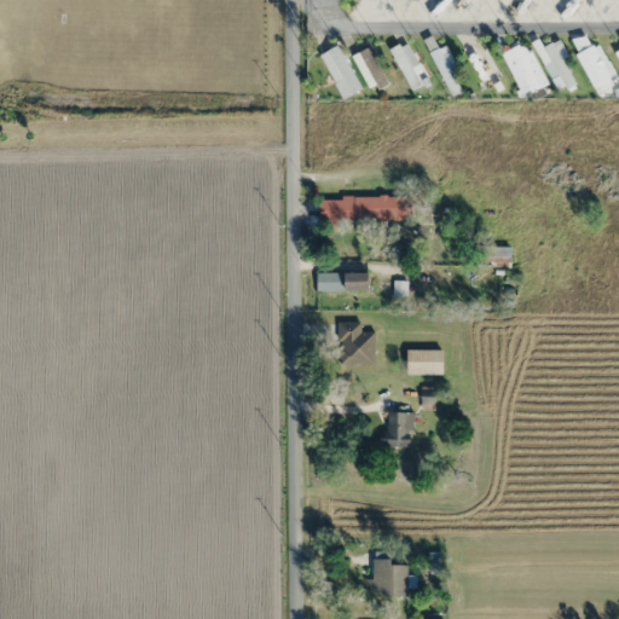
[(594,92),(611,86),(590,34),(573,41),(594,92)]
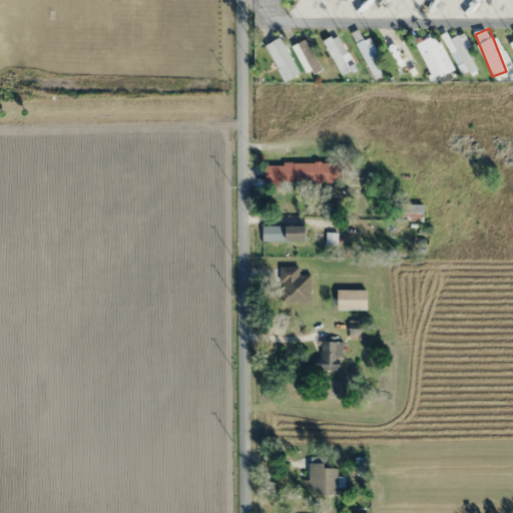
[(391,39),(386,32),(381,36),(386,42),(391,39)]
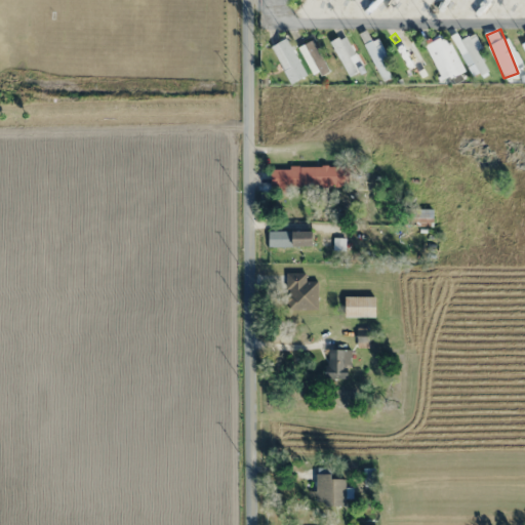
[(478,78),(489,71),(476,51),(482,47),(472,33),(455,44),(478,78)]
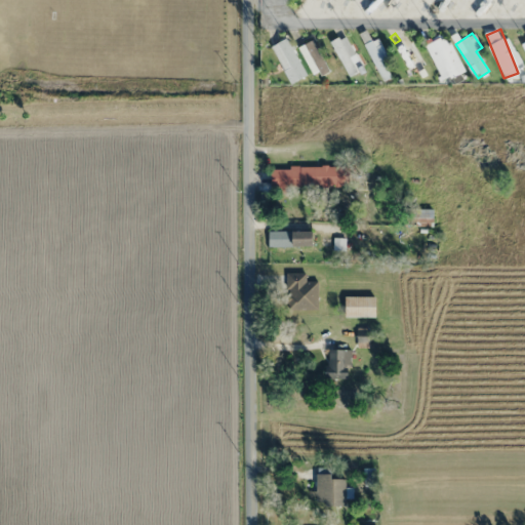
[(362,34),(359,36),(382,82),(393,77),(373,39),(366,43),(362,34)]
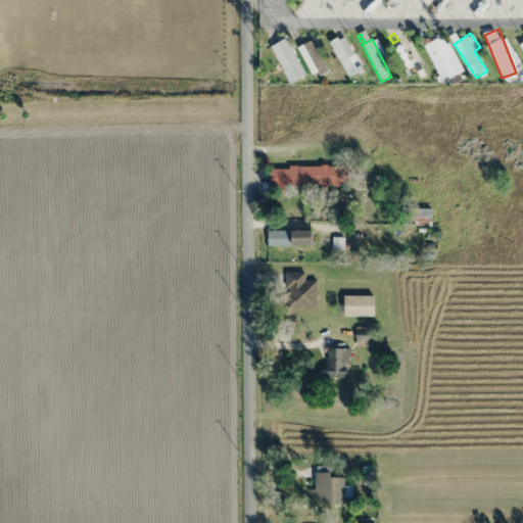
[(422,48),(445,80),(463,67),(439,35),(422,48)]
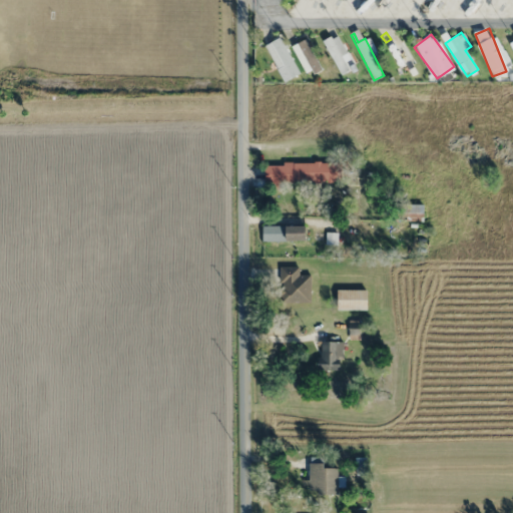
[(346,72),(338,36),(326,39),(335,75),(346,72)]
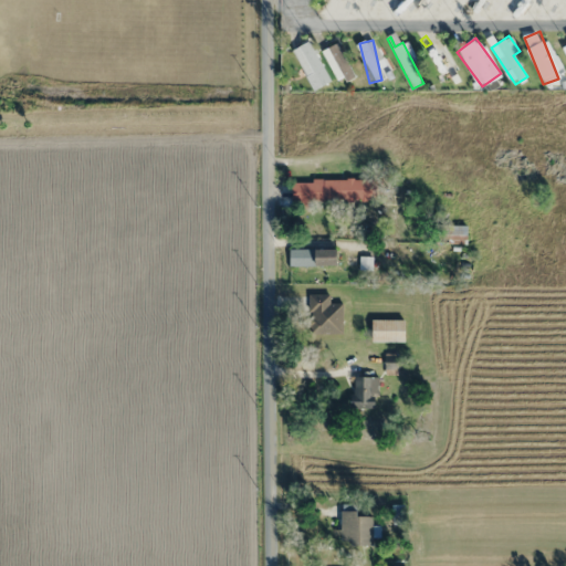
[(292,50),(313,91),(329,82),(308,41),(292,50)]
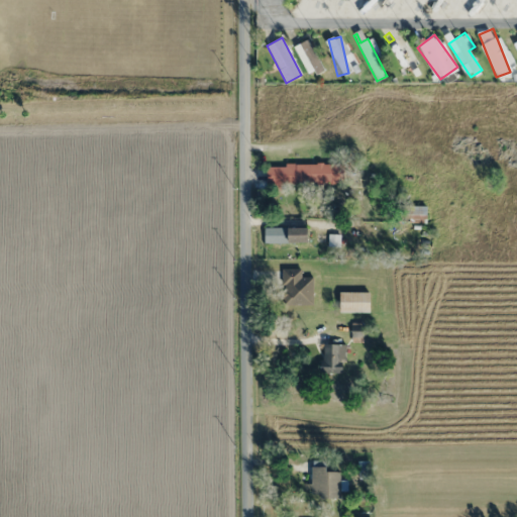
[(421,74),(403,39),(389,46),(407,81),(421,74)]
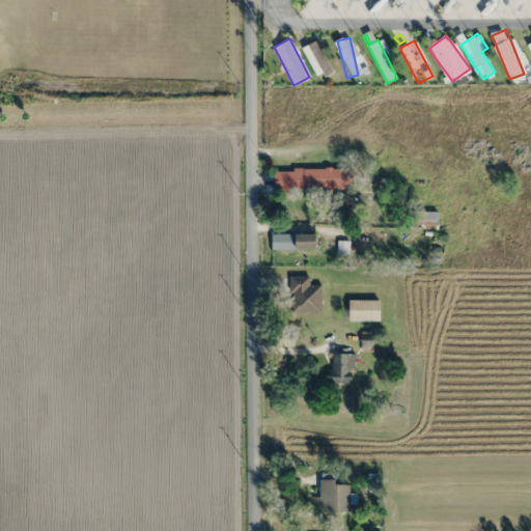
[(351,169),(273,169),(273,188),(351,188),(351,169)]
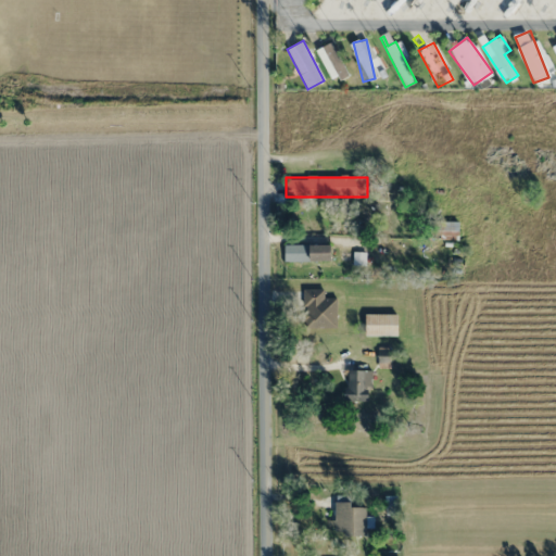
[(458,239),(458,220),(432,220),(432,239),(458,239)]
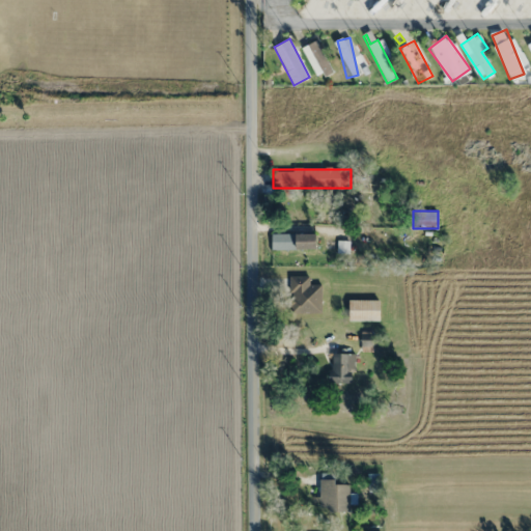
[(271,233),(271,249),(316,249),(316,233),(271,233)]
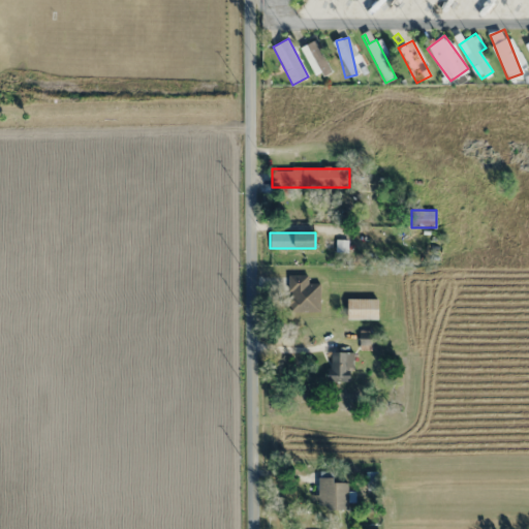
[(307,275),(289,275),(289,312),(320,312),(320,284),(307,284),(307,275)]
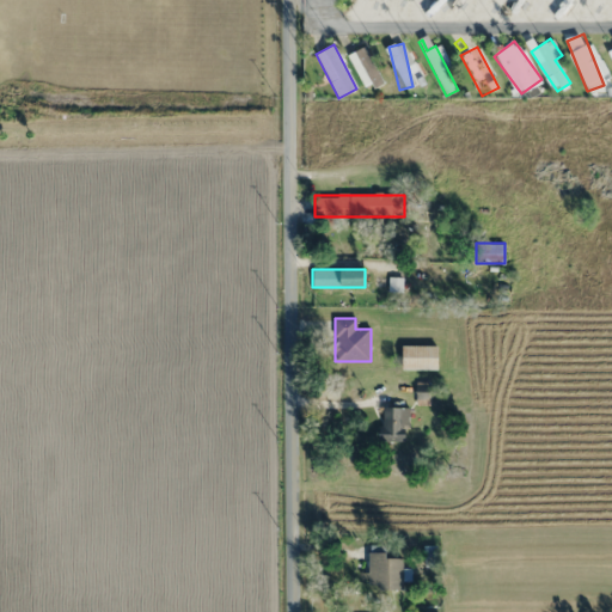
[(438,346),(402,346),(402,369),(438,369),(438,346)]
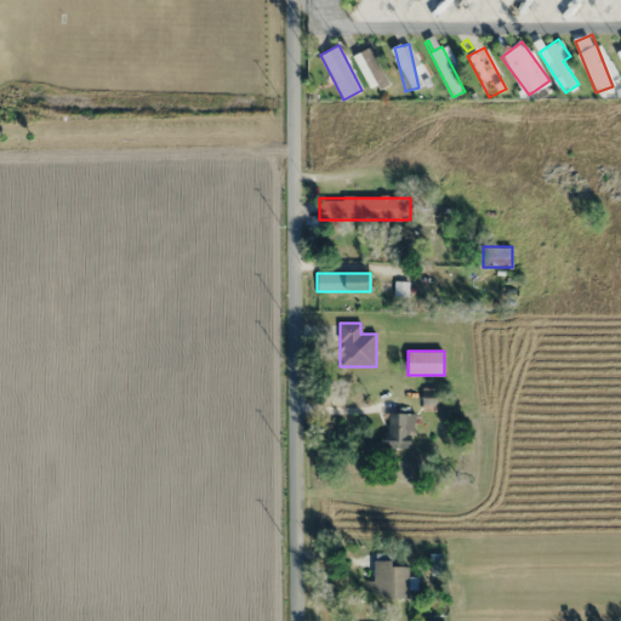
[(414,414),(387,414),(386,449),(412,449),(414,414)]
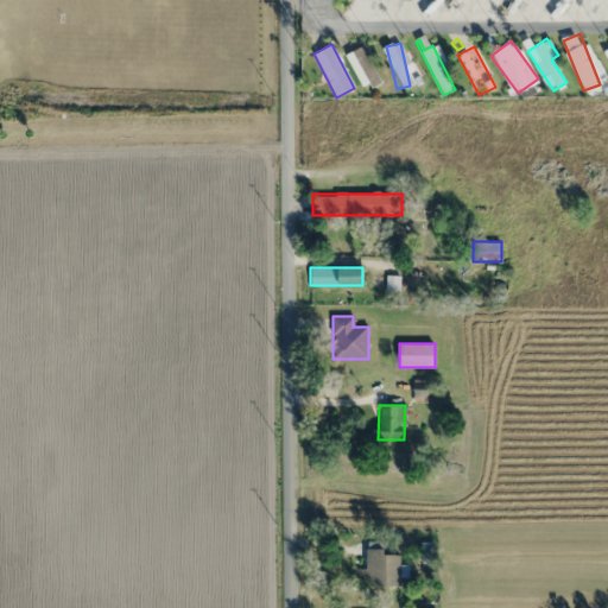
[(400,586),(400,555),(382,555),(382,542),(366,542),(366,586),(400,586)]
